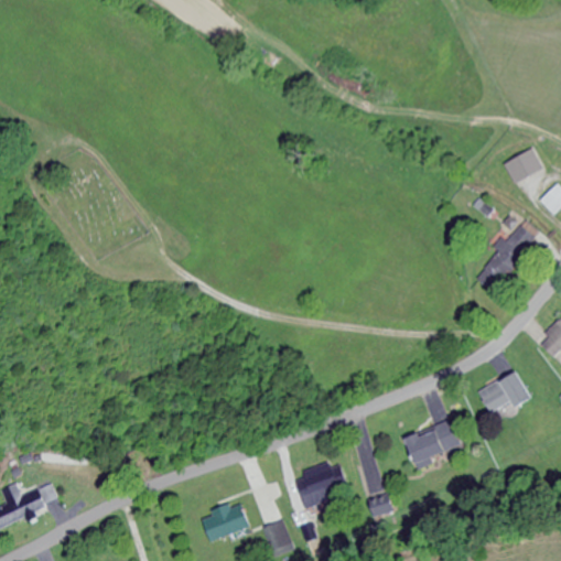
[(505,163),(514,182),(540,170),(531,150),(505,163)]
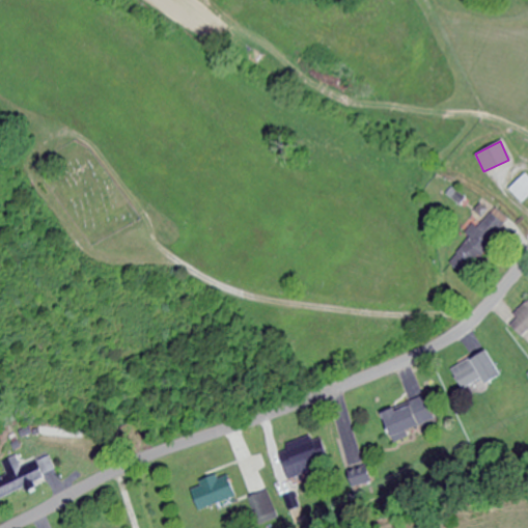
[(470,265),(504,224),(488,210),(453,251),(470,265)]
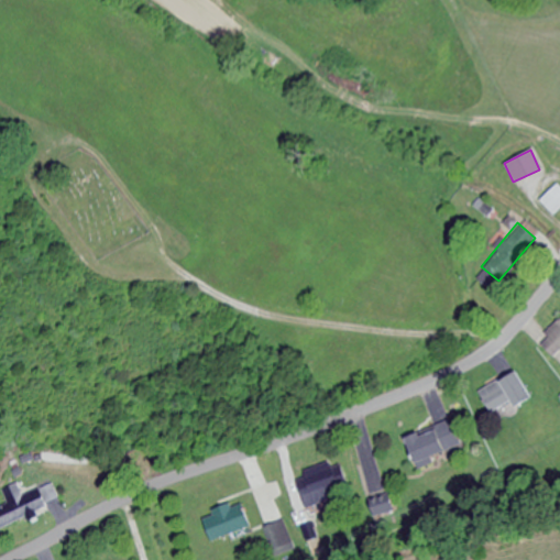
[(559,316),(544,333),(559,348),(559,316)]
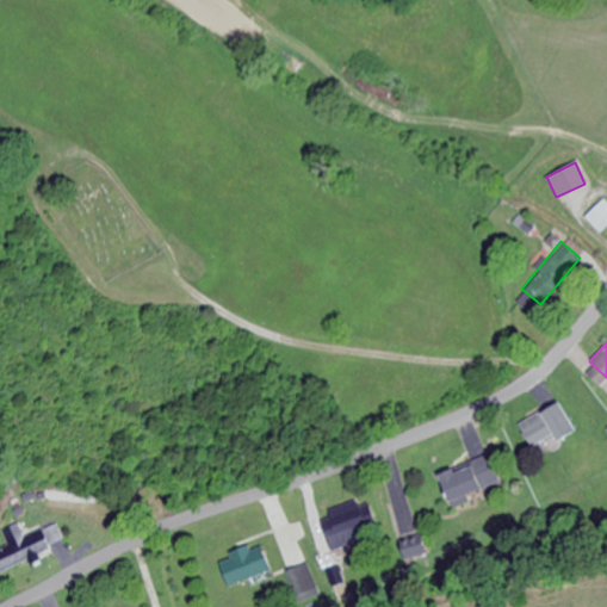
[(516,425),(530,447),(551,435),(556,443),(574,432),(556,401),(516,425)]
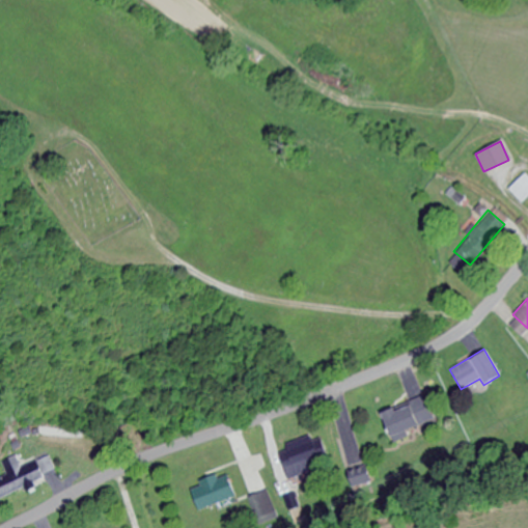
[(379,412),(389,439),(434,422),(423,395),(379,412)]
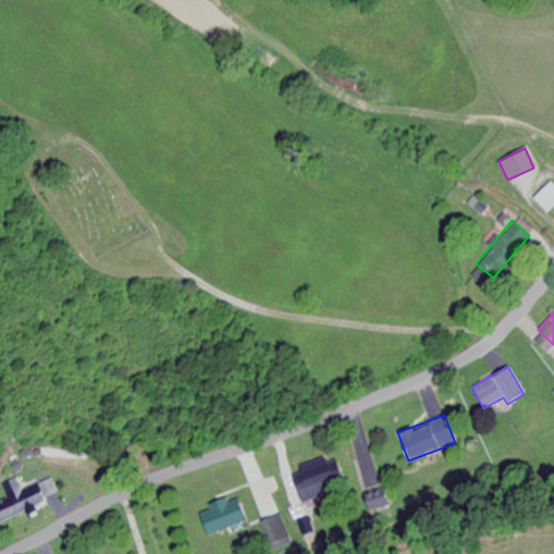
[(334,456),(291,469),(299,502),(324,495),(321,487),(342,480),(334,456)]
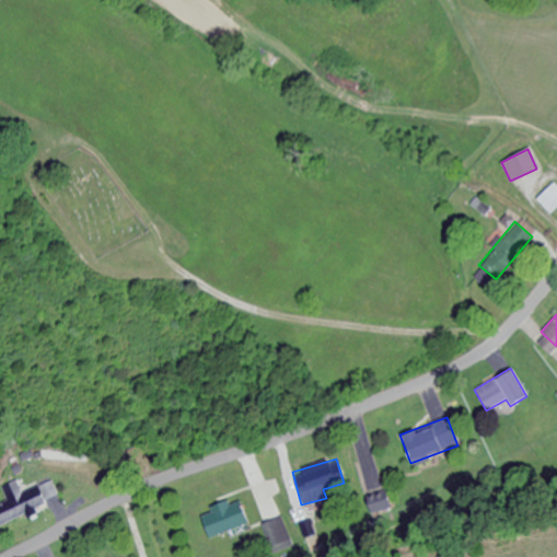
[(0,526),(45,507),(36,486),(0,501),(0,526)]
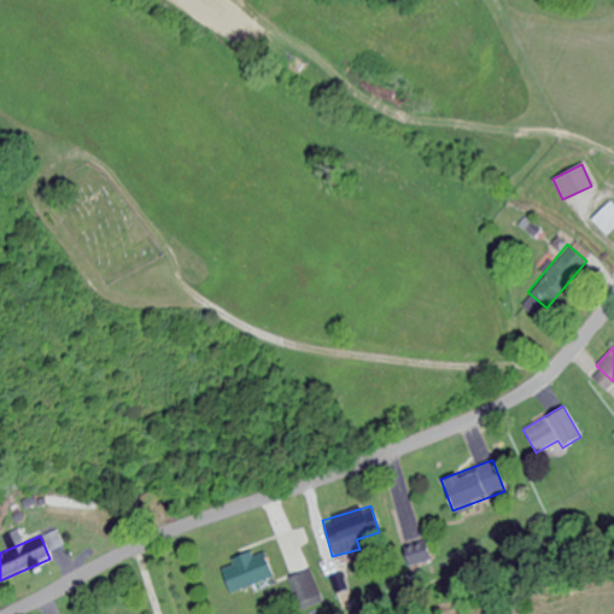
[(261,549),(218,566),(229,594),(272,577),(261,549)]
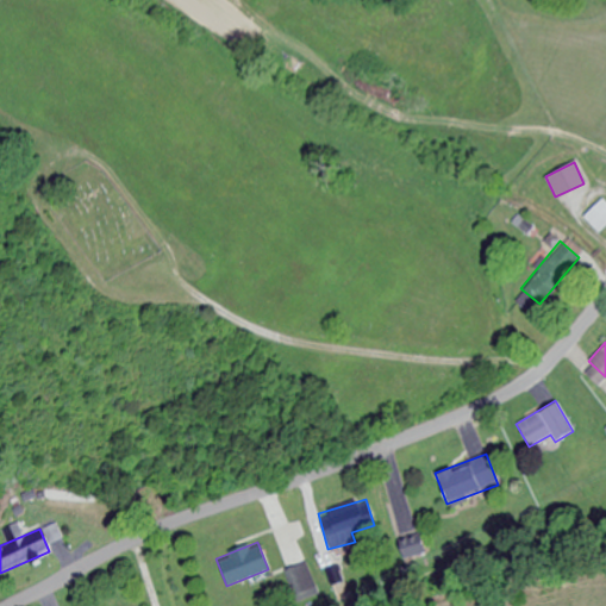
[(316,595),(307,563),(286,569),(294,601),(316,595)]
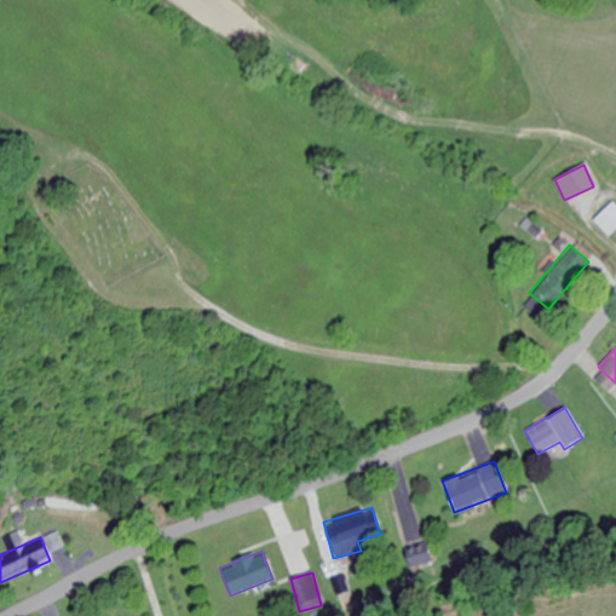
All buildings are outlined.
